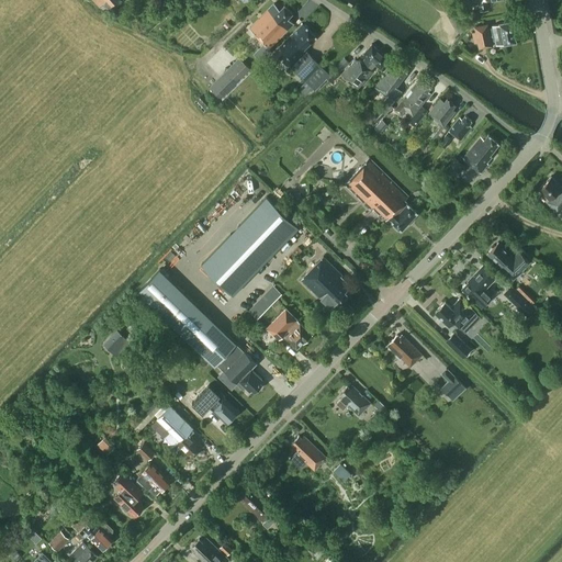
[(94,0),(100,6),(107,9),(115,0),(94,0)]
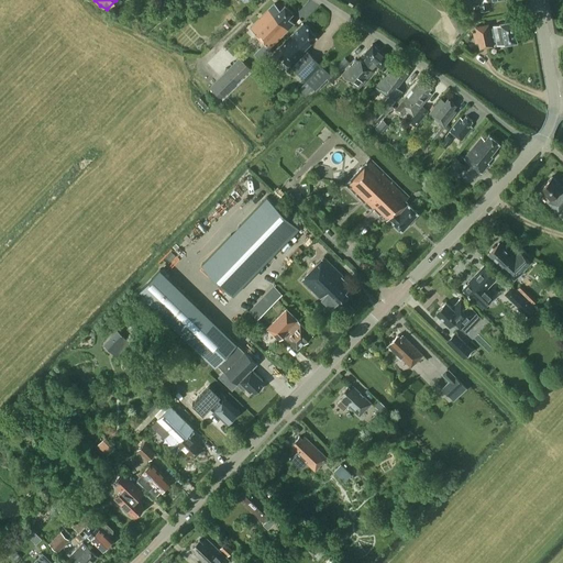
[(478,0),(481,11),(488,10),(487,0),(478,0)]
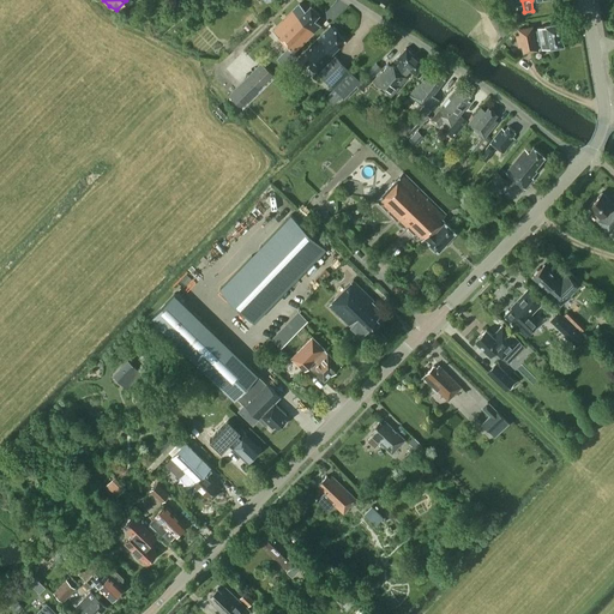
[(299,4),(272,30),(294,52),(320,25),(314,18),(319,13),(314,10),(311,5),(306,10),(299,4)]
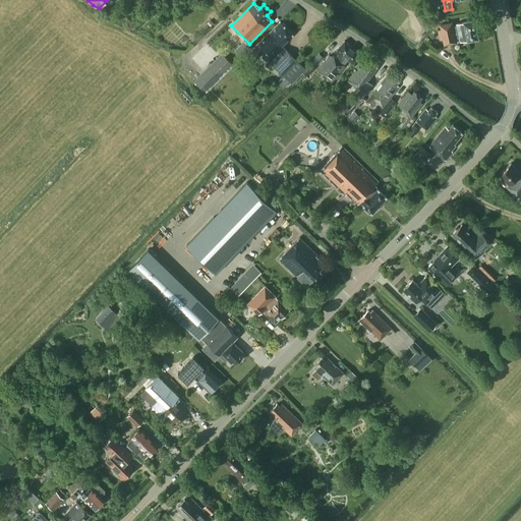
[(436,23),(426,8),(416,14),(425,30),(436,23)]
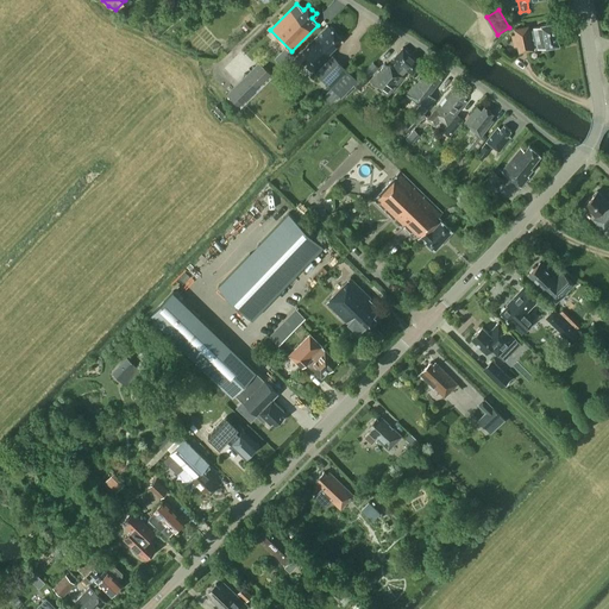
[(155,27),(161,35),(173,24),(167,18),(155,27)]
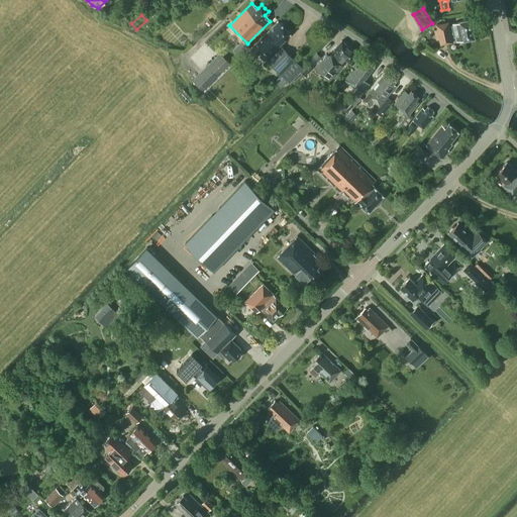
[(452,23),(453,25),(449,26),(448,22),(436,24),(440,44),(452,41),(451,37),(455,36),(456,41),(462,39),(462,40),(475,38),(471,19),(458,21),(459,22),(452,23)]
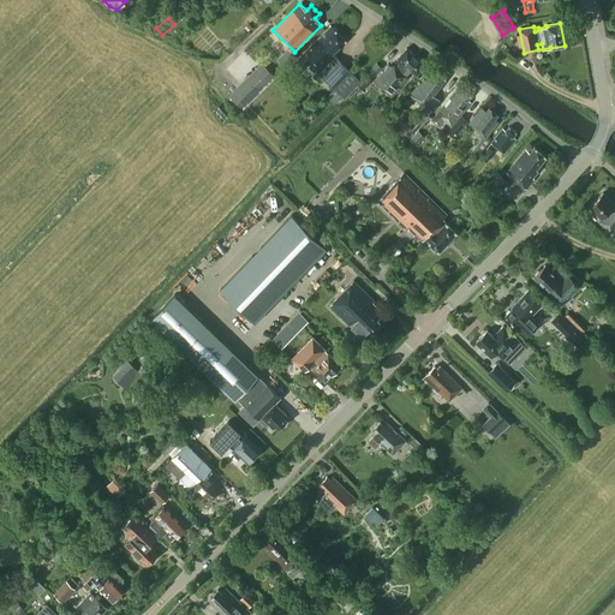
[(321,37),(302,55),(324,79),(326,78),(342,95),(345,97),(362,82),(359,79),(342,63),(333,53),(346,40),(332,25),(320,36),(321,37)]
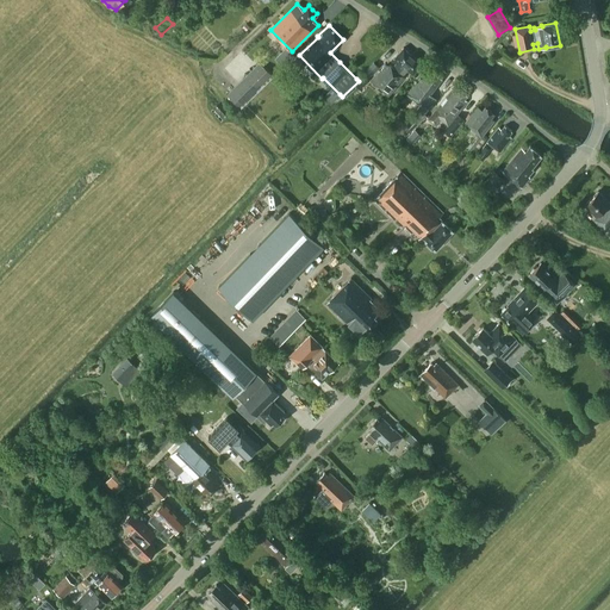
[(408,69),(412,74),(422,64),(403,47),(391,60),(396,63),(392,67),(391,66),(385,66),(380,72),(379,70),(371,81),(387,97),(404,78),(402,75),(408,69)]
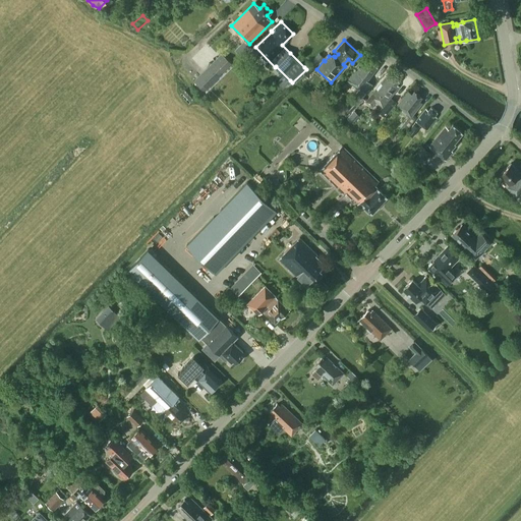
[(233,65),(222,53),(193,80),(206,93),(233,65)]
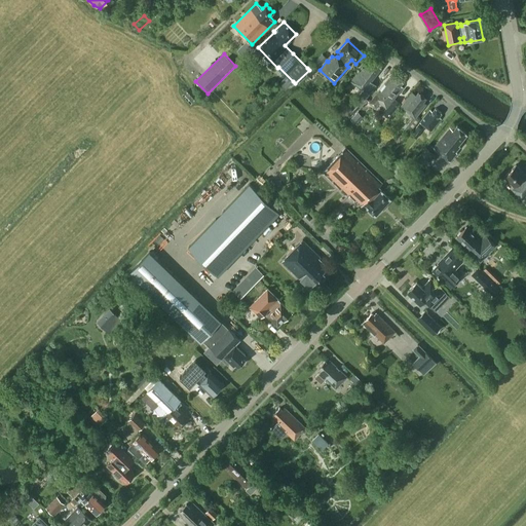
[(323,53),(312,63),(317,68),(328,59),(323,53)]
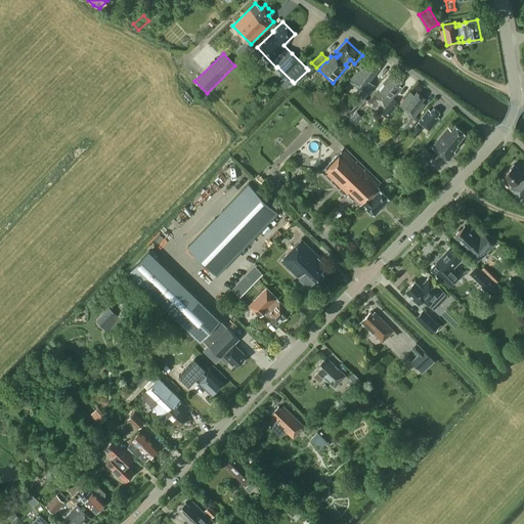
[(375,85),(369,81),(380,67),(367,57),(365,57),(358,66),(360,68),(349,81),(360,89),(358,92),(362,96),(364,97),(375,85)]
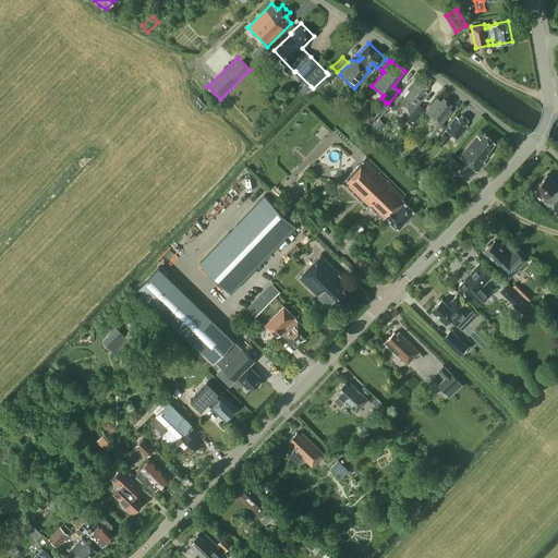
[(427,87),(419,81),(416,84),(413,82),(391,109),(398,113),(402,108),(410,114),(427,93),(425,91),(427,87)]
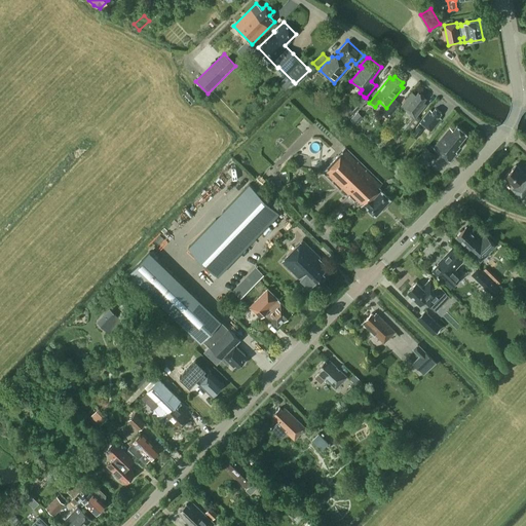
[(195,101),(187,91),(181,97),(190,106),(195,101)]
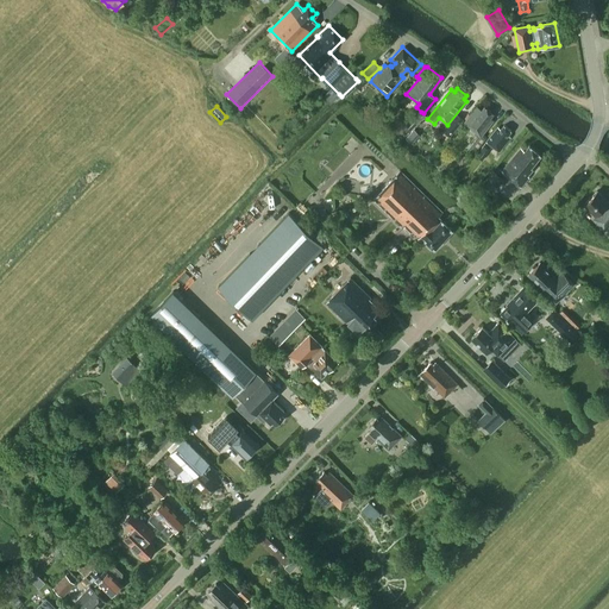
[(481,136),(493,120),(490,118),(493,113),(484,107),(479,112),(477,110),(465,124),(481,136)]
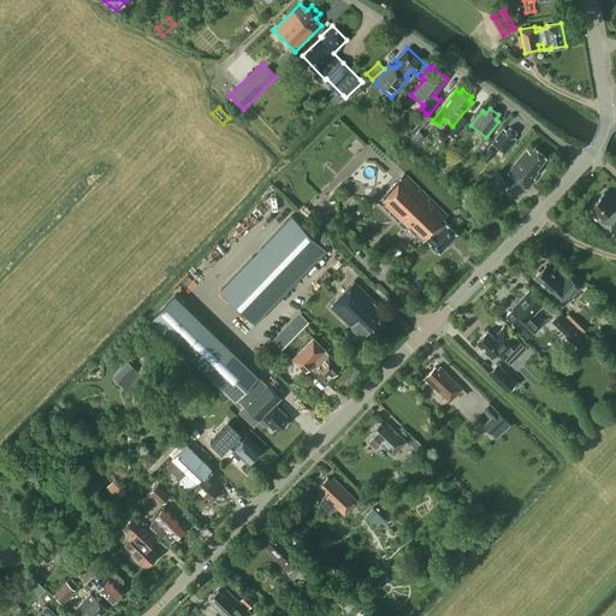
[(426,113),(419,120),(422,125),(431,117),(428,114),(426,113)]
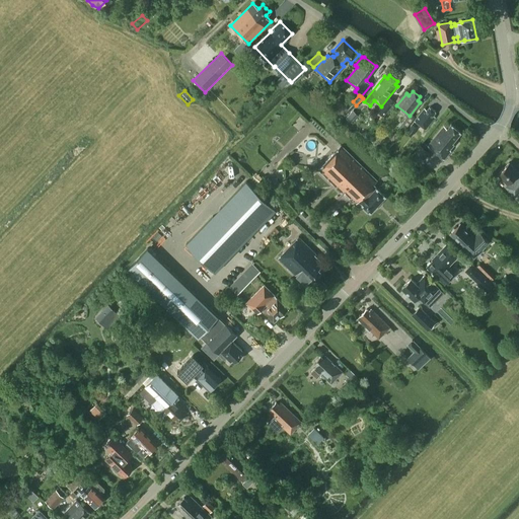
[(396,102),(390,97),(378,110),(384,117),(396,102)]
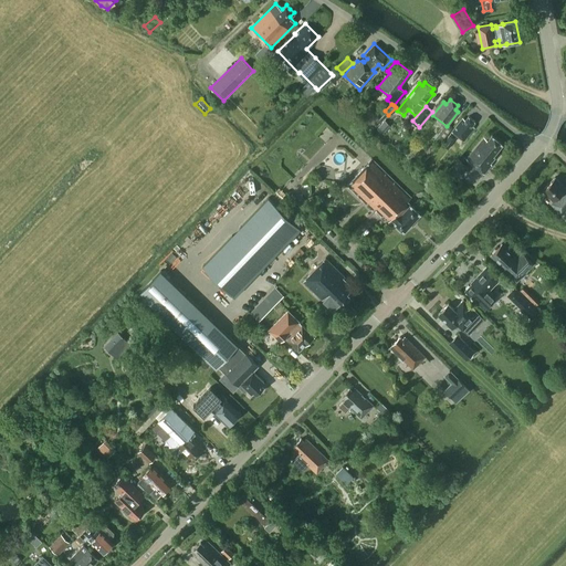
[(384,109),(377,116),(383,122),(388,115),(385,111),(384,109)]
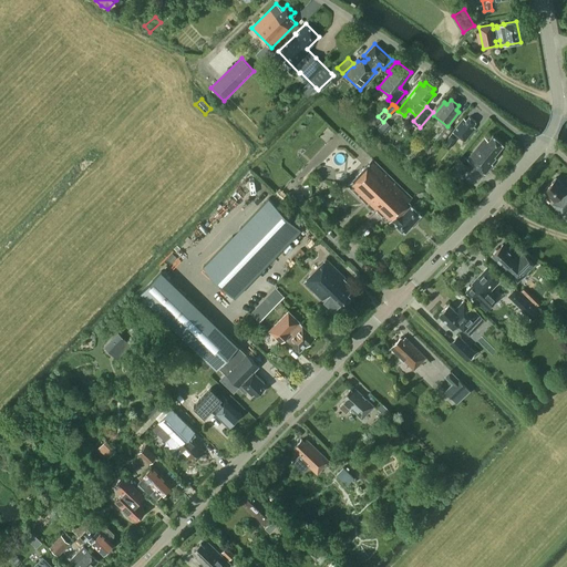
[(475,127),(473,125),(476,122),(468,116),(466,121),(463,119),(452,132),(464,142),(475,127)]
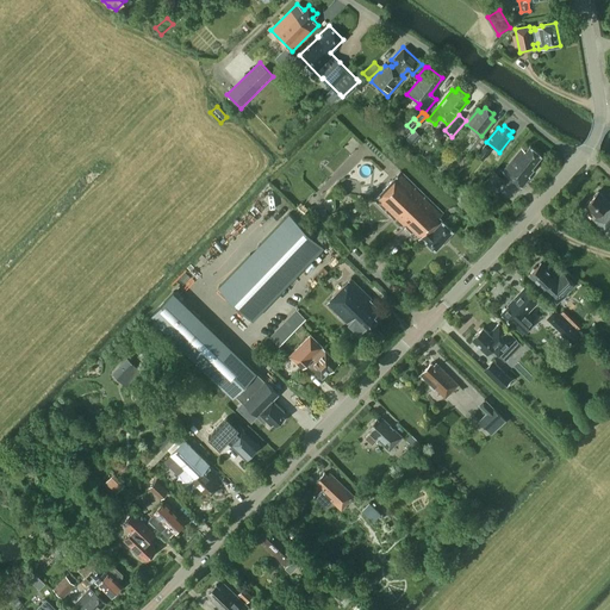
[(484,135),(470,151),(474,155),(489,138),(484,135)]
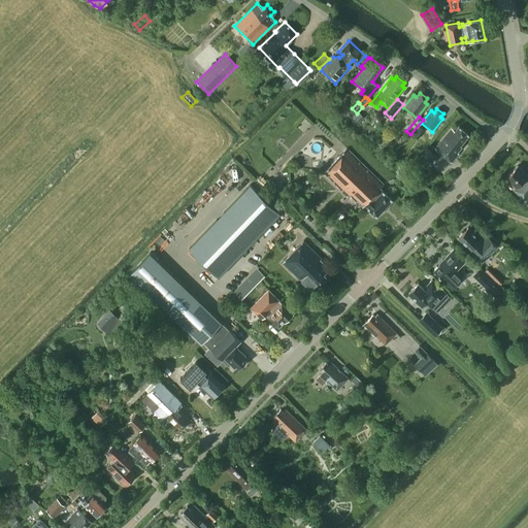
[(425,130),(419,126),(413,134),(418,139),(425,130)]
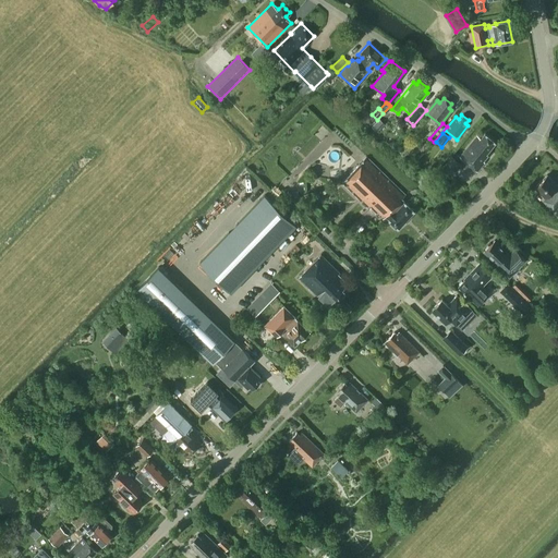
[(496,142),(485,133),(481,138),(477,135),(460,156),(477,171),(485,161),(483,160),(488,155),(486,153),(496,142)]
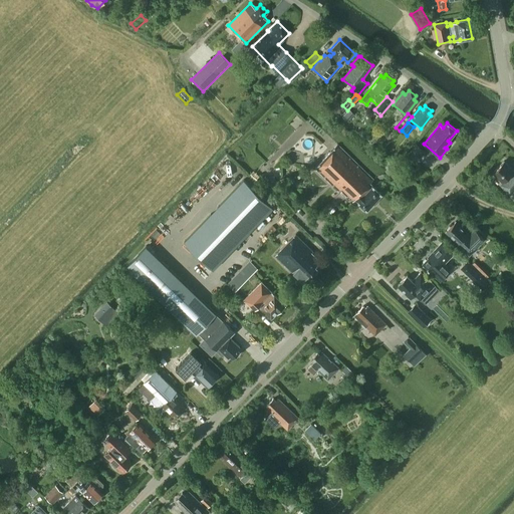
[(355,199),(366,210),(381,194),(370,183),(373,180),(337,144),(315,168),(340,193),(342,191),(353,201),(355,199)]
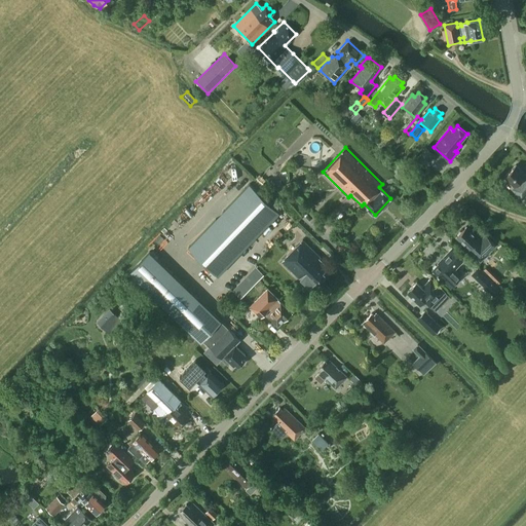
[(436,154),(426,147),(418,157),(427,164),(436,154)]
